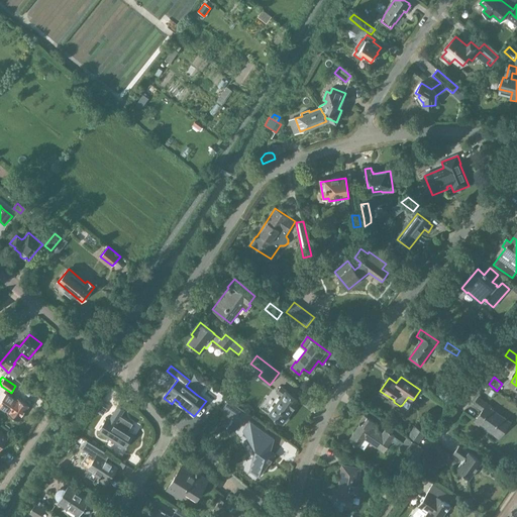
[(299,400),(282,387),(278,392),(283,396),(270,413),(282,422),(281,422),(282,423),(283,421),(285,422),(289,417),(287,415),(299,400)]
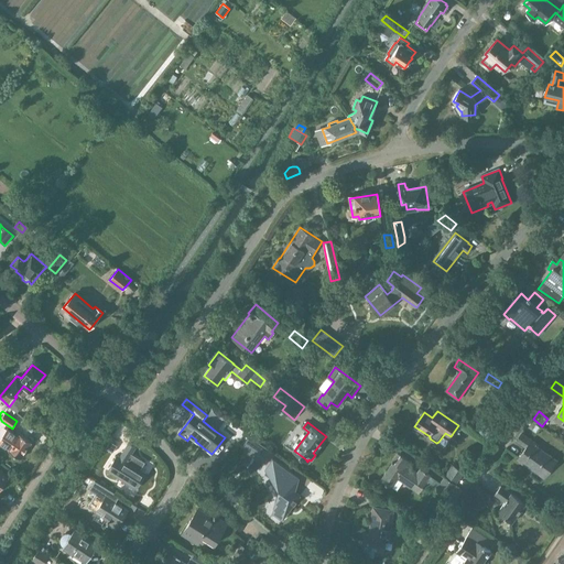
[(479,431),(495,442),(502,431),(495,425),(492,430),(484,424),(479,431)]
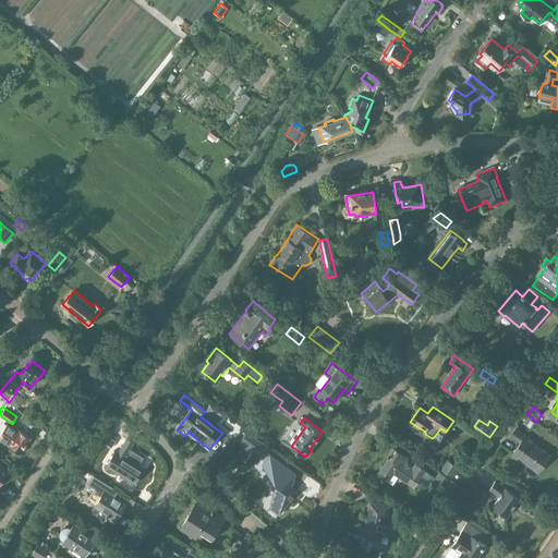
[(249,422),(244,427),(257,437),(262,431),(249,422)]
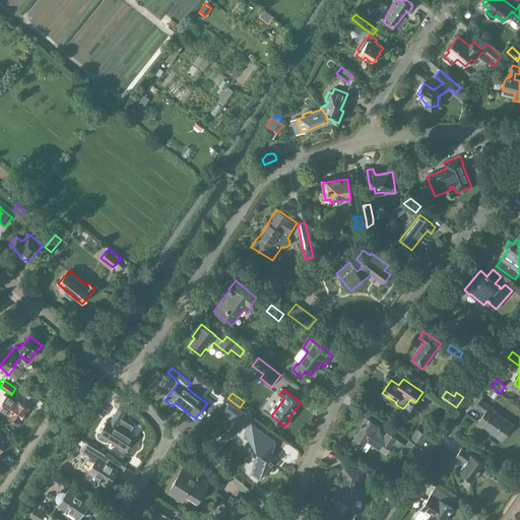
[(8,415),(19,424),(29,407),(18,400),(17,401),(7,394),(7,395),(8,396),(0,407),(9,414),(8,415)]
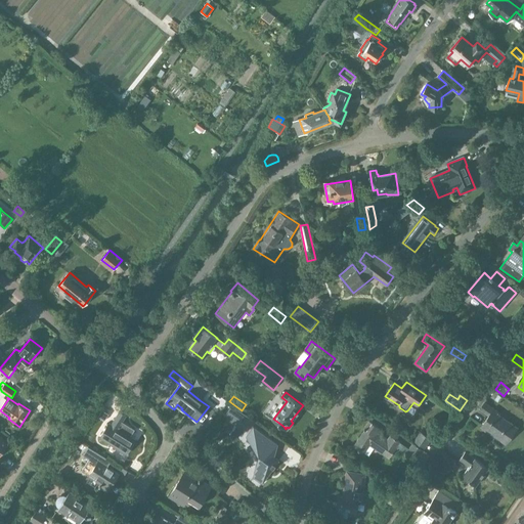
[(481,409),(490,416),(482,427),(495,436),(497,433),(509,441),(518,428),(498,415),(499,411),(486,402),(481,409)]
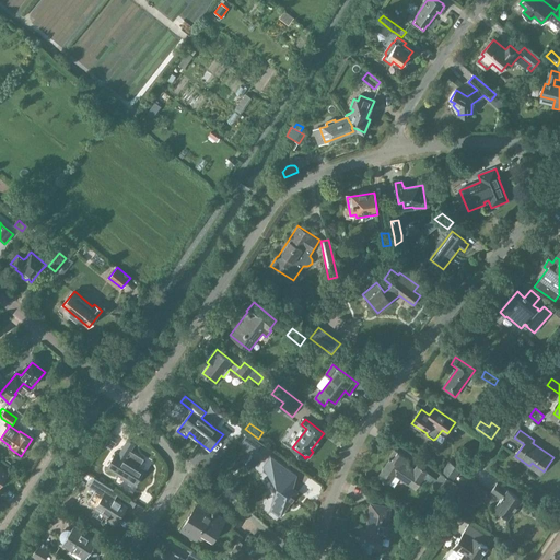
[(248,432),(241,443),(252,452),(256,450),(265,454),(270,448),(248,432)]
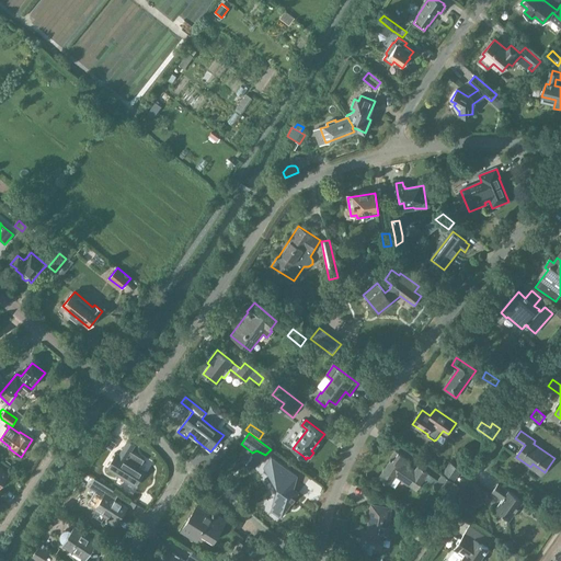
[(112,450),(116,444),(110,439),(105,446),(112,450)]
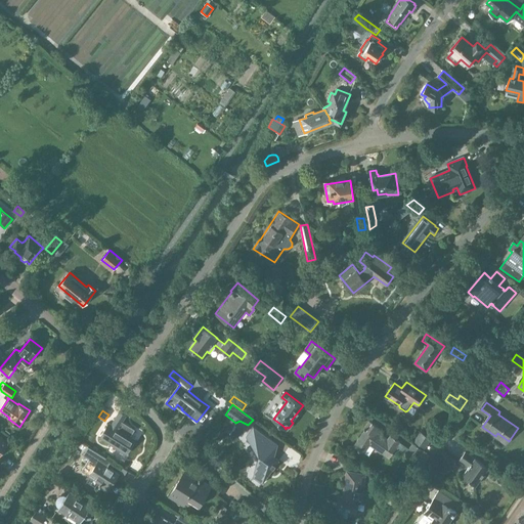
[(100,438),(126,454),(135,440),(130,437),(135,430),(122,422),(126,417),(119,412),(112,425),(110,424),(100,438)]
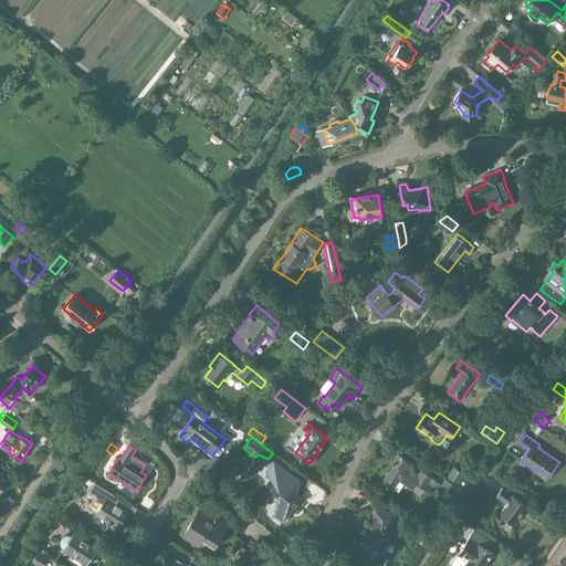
[(400,480),(421,494),(432,478),(421,470),(418,475),(410,470),(413,464),(400,454),(394,463),(395,464),(383,482),(395,490),(400,480)]
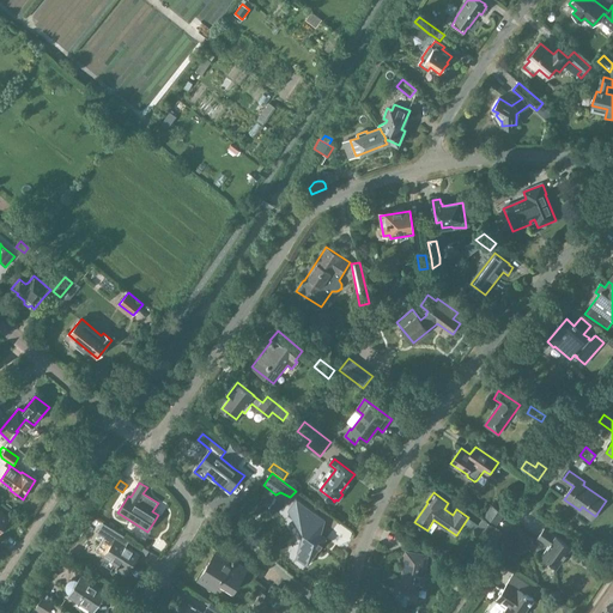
[(297,498),(289,510),(303,533),(296,557),(308,565),(327,539),(321,534),(326,520),(297,498)]
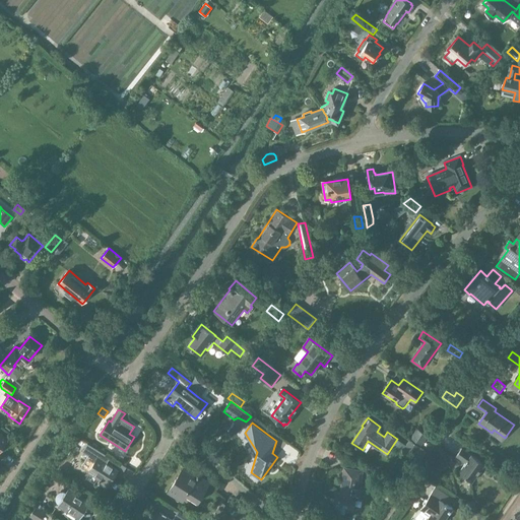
[(417,429),(411,439),(421,446),(429,437),(417,429)]
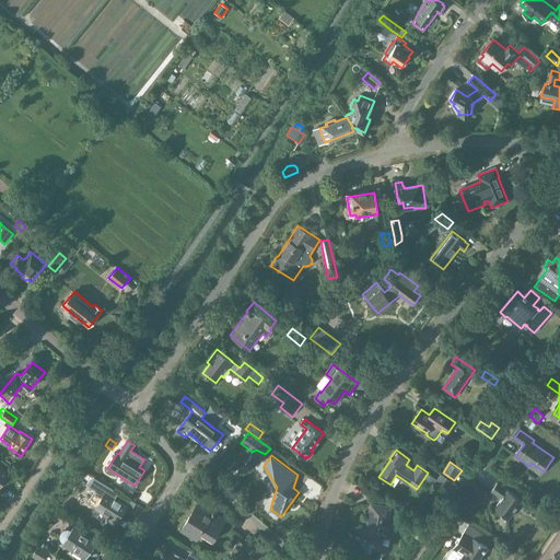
[(442,475),(434,486),(445,492),(452,481),(442,475)]
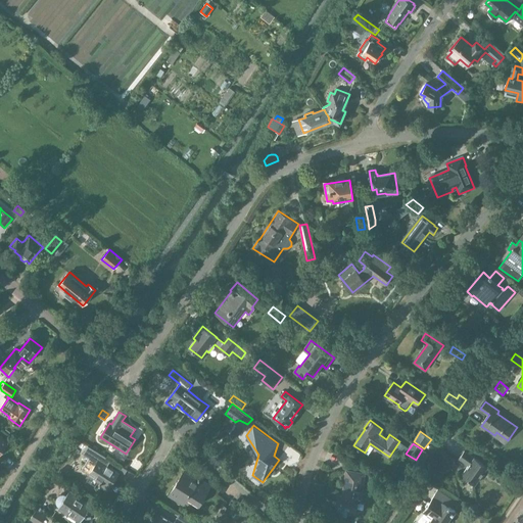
[(82,470),(90,475),(89,476),(101,483),(99,485),(100,485),(101,485),(108,489),(109,488),(110,488),(120,474),(106,466),(110,460),(89,446),(84,455),(89,458),(82,470)]
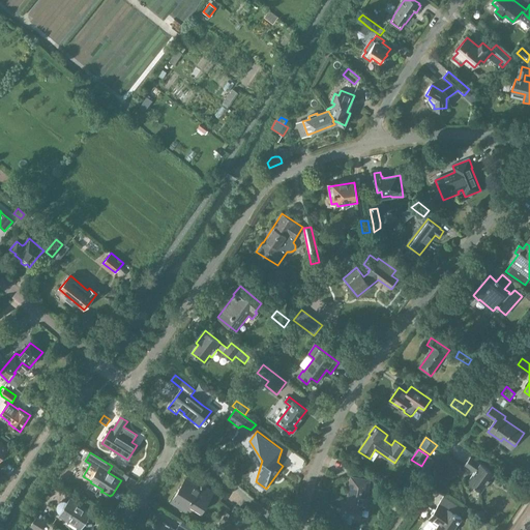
[(466,465),(475,472),(469,481),(482,491),(495,474),(471,458),(466,465)]
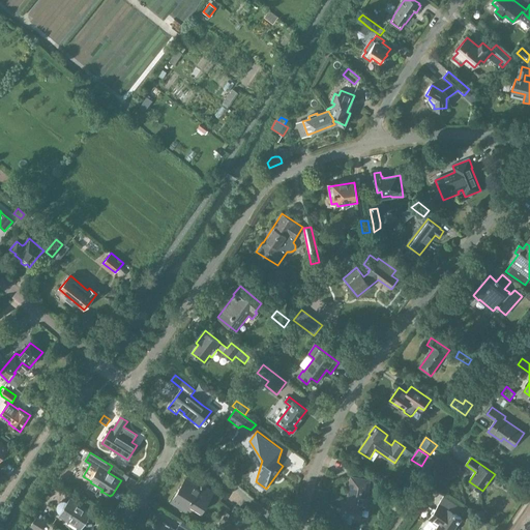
[(446,465),(450,469),(455,462),(450,459),(446,465)]
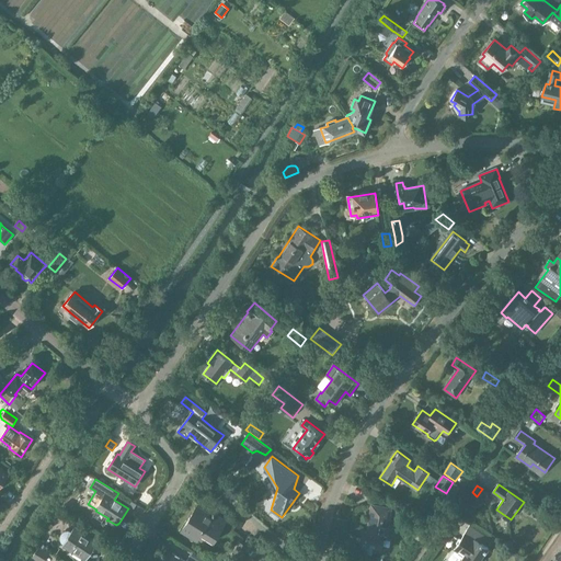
[(373,550),(381,552),(384,535),(387,536),(391,508),(371,505),(367,533),(363,531),(359,551),(371,553),(373,550)]
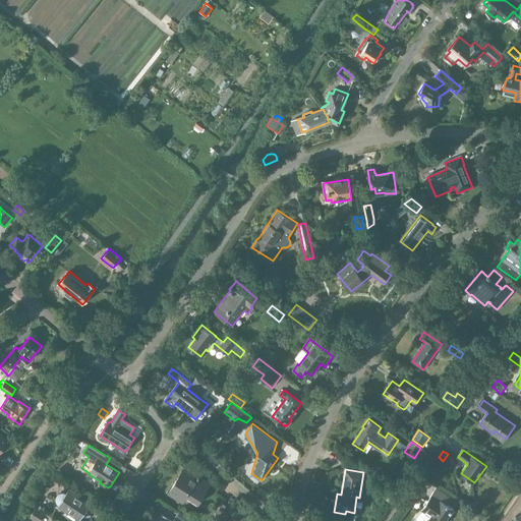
[(170,494),(179,500),(183,502),(187,496),(198,504),(211,484),(199,477),(197,479),(184,470),(169,494),(169,495),(170,494)]
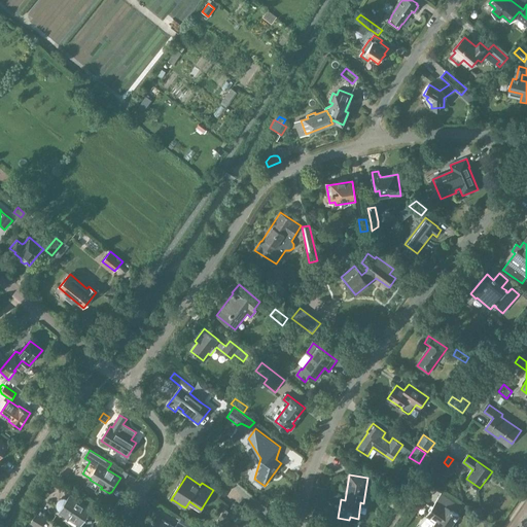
[(390,493),(384,501),(396,510),(402,501),(390,493)]
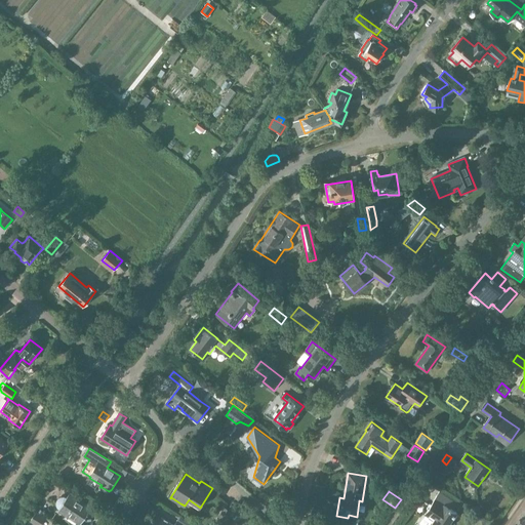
[(440,492),(434,501),(425,515),(434,520),(430,524),(449,524),(457,513),(451,509),(455,502),(440,492)]
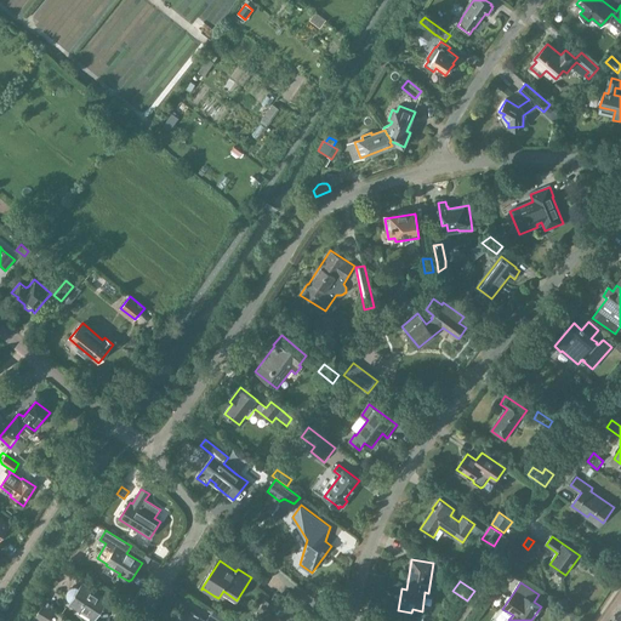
[(70,607),(92,620),(107,599),(84,585),(81,584),(79,588),(77,587),(73,587),(69,588),(68,591),(67,593),(67,597),(67,599),(69,602),(68,604),(70,607)]
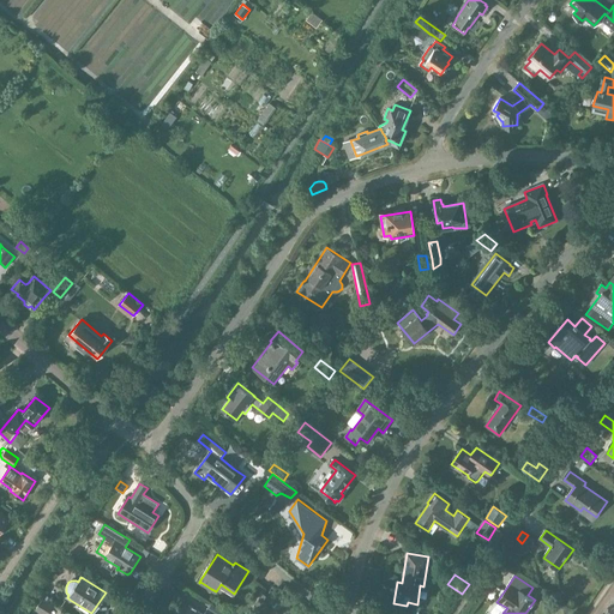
[(272,600),(263,594),(254,606),(263,613),(272,600)]
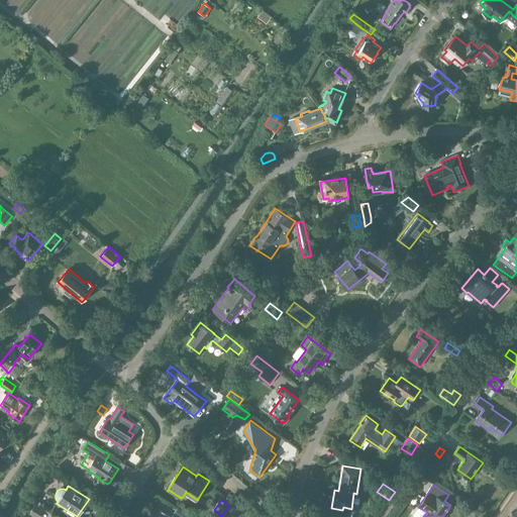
[(30,515),(32,516),(40,516),(44,511),(35,506),(30,515)]
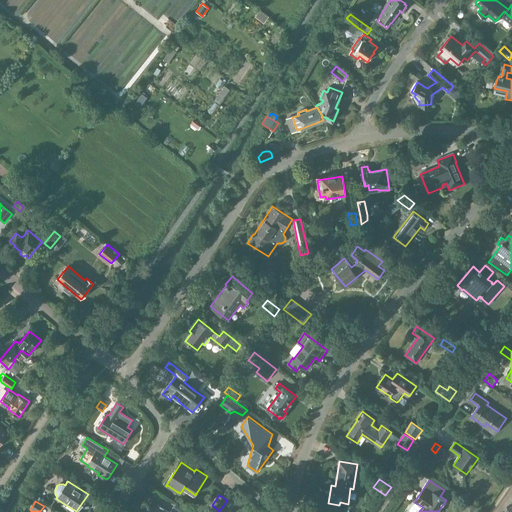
[(187,511),(188,511),(175,503),(169,511),(167,511),(164,510),(165,509),(162,507),(161,508),(155,504),(149,511),(187,511)]
